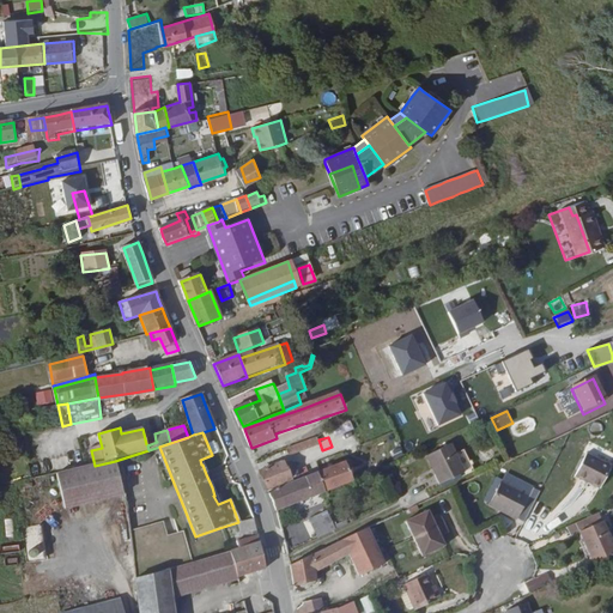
[(289,451),(290,456),(321,447),(319,439),(287,450),(289,451)]
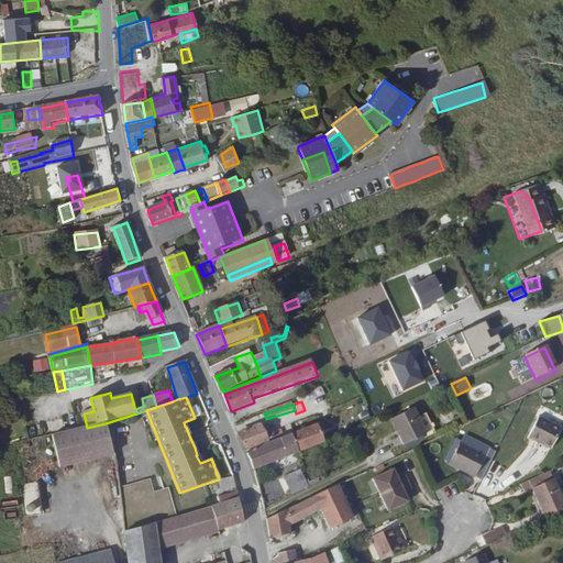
[(405,446),(430,434),(417,408),(395,419),(404,437),(400,438),(405,446)]
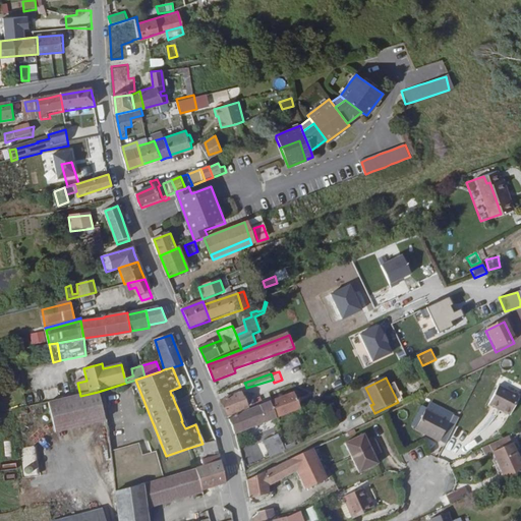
[(513,413),(520,398),(520,394),(503,384),(493,401),(513,413)]
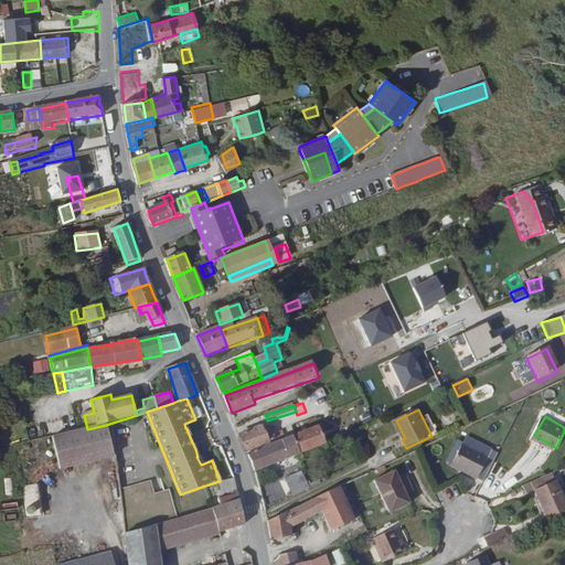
[(60,469),(114,456),(106,425),(87,429),(52,438),(60,469)]
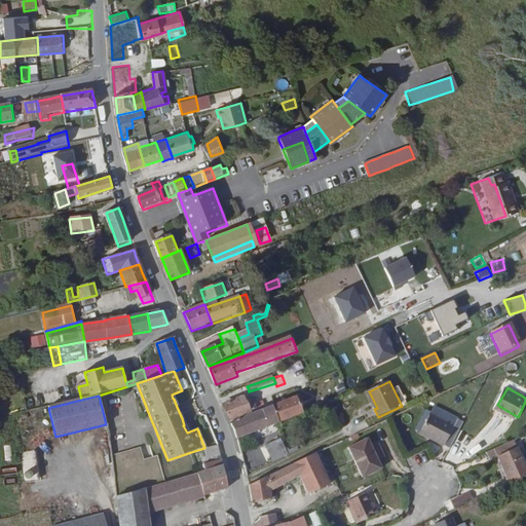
[(252,408),(250,409),(245,398),(224,406),(230,420),(254,411),(252,408)]
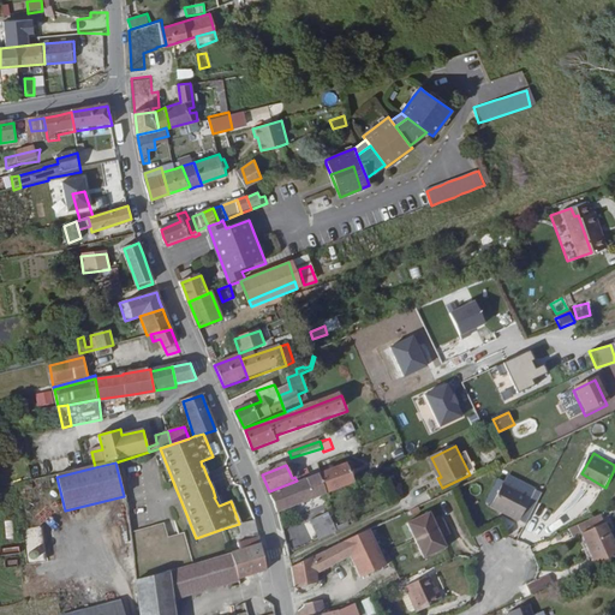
[(354,484),(347,466),(318,477),(326,495),(354,484)]
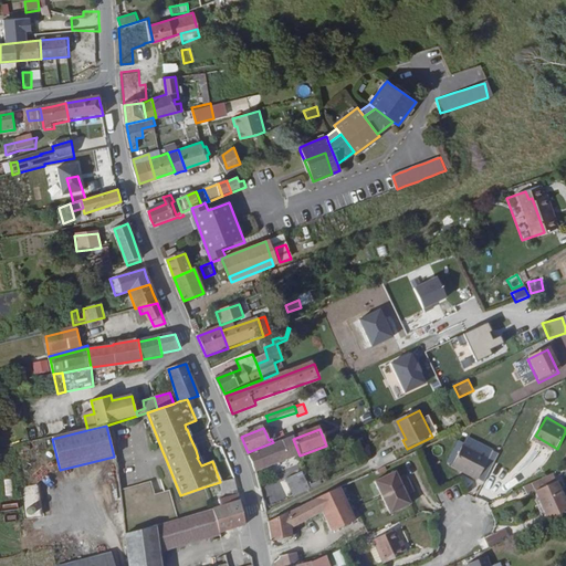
[(251,465),(254,473),(300,456),(293,439),(249,456),(251,465)]
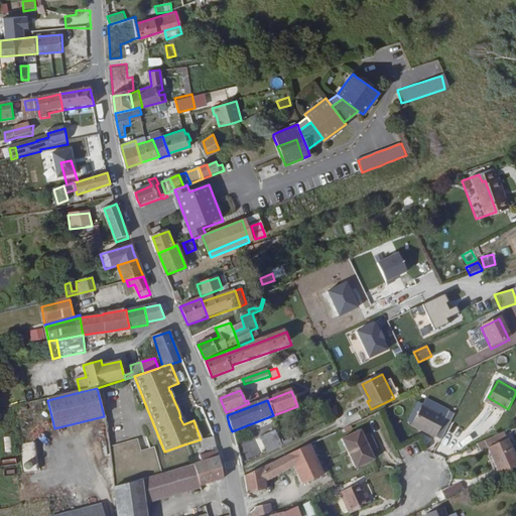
[(447,412),(443,419),(421,407),(411,425),(421,430),(420,432),(432,439),(433,438),(440,441),(455,416),(447,412)]
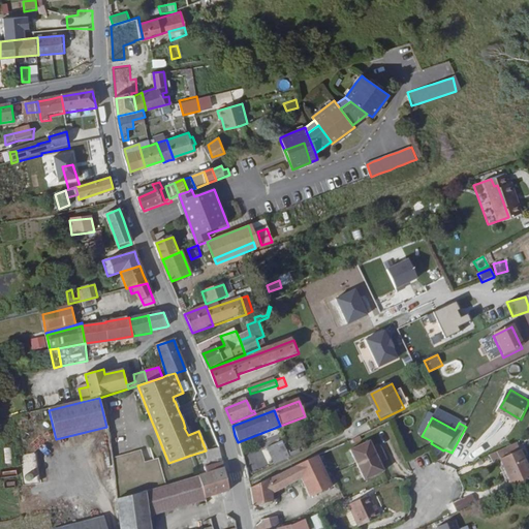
[(383,445),(376,448),(372,441),(354,449),(361,464),(368,479),(386,471),(382,463),(390,460),(386,453),(383,445)]
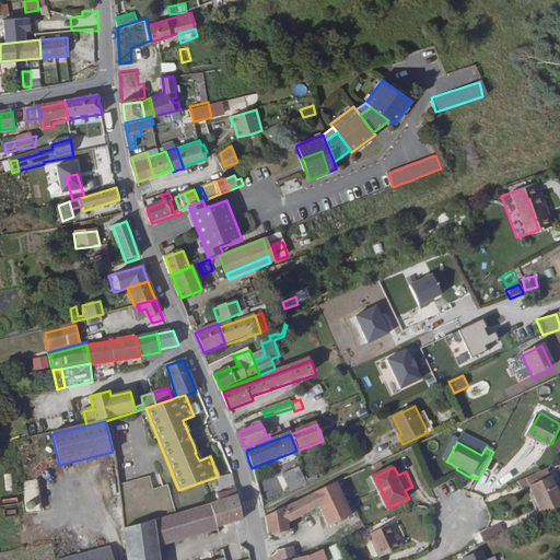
[(307,485),(306,480),(301,469),(284,477),(291,492),(307,485)]
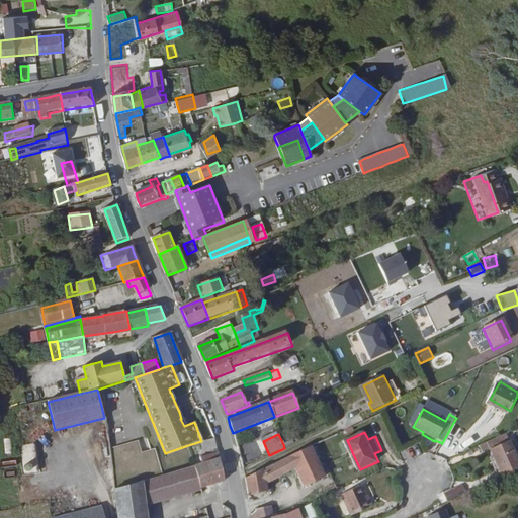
[(284,448),(300,441),(298,437),(283,444),(284,448)]
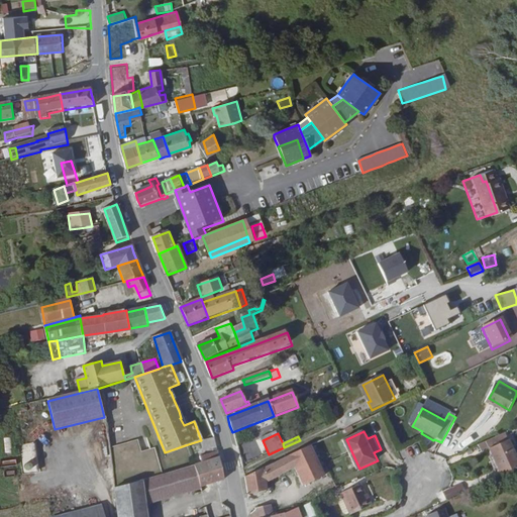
[(516,453),(516,451),(510,454),(502,437),(475,449),(479,457),(487,454),(499,482),(516,474),(516,453)]
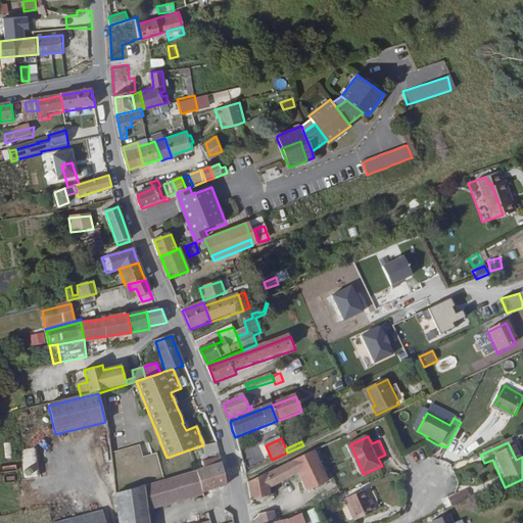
[(139,444),(110,453),(116,493),(142,487),(162,481),(155,454),(142,458),(139,444)]
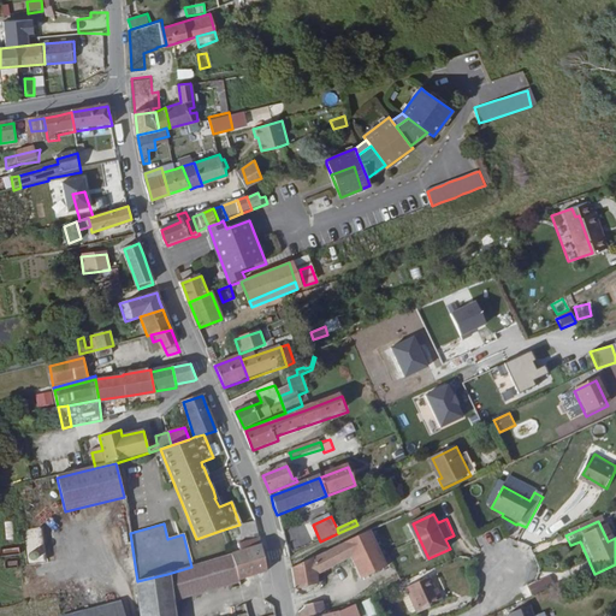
[(366,580),(392,569),(374,529),(294,568),(296,576),(297,586),(320,582),(319,574),(356,558),(366,580)]
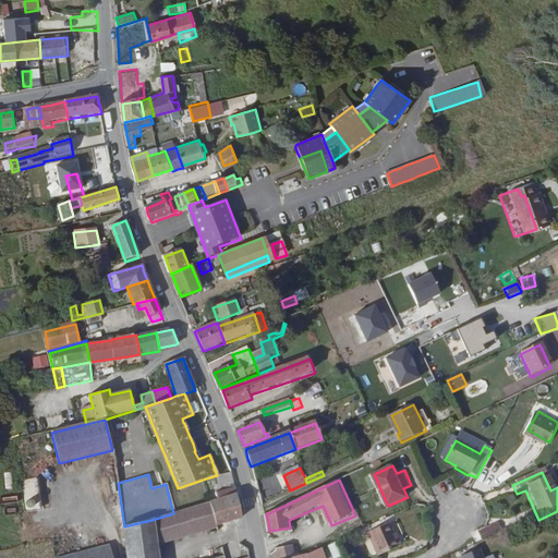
[(23,482),(24,510),(39,510),(38,482),(23,482)]
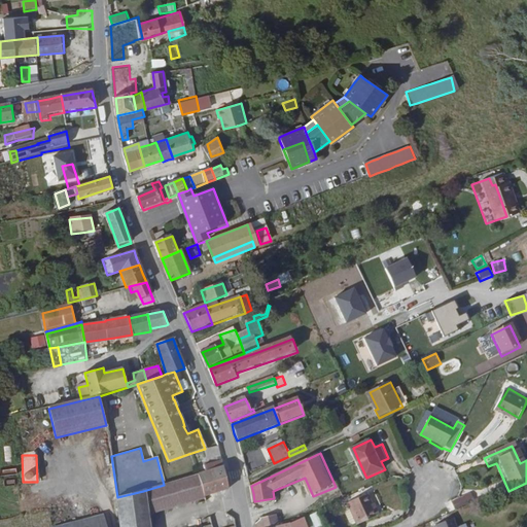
[(198,464),(201,475),(196,477),(199,486),(223,478),(221,467),(219,458),(198,464)]
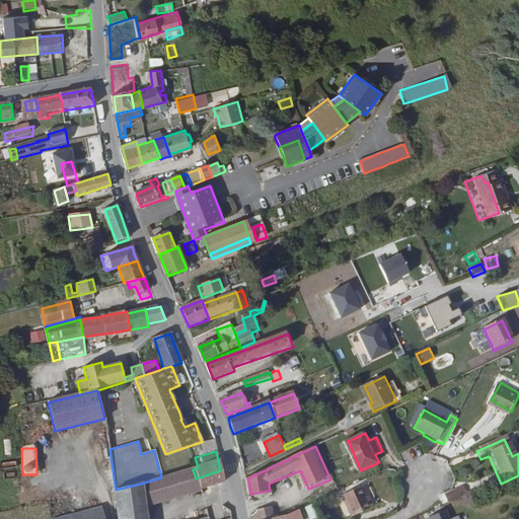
[(199,490),(196,478),(193,469),(161,477),(141,484),(145,506),(200,492),(199,490)]
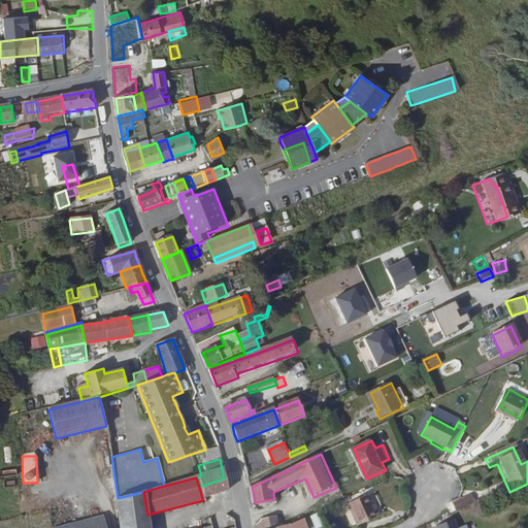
[(202,498),(227,491),(225,485),(224,479),(199,487),(202,498)]
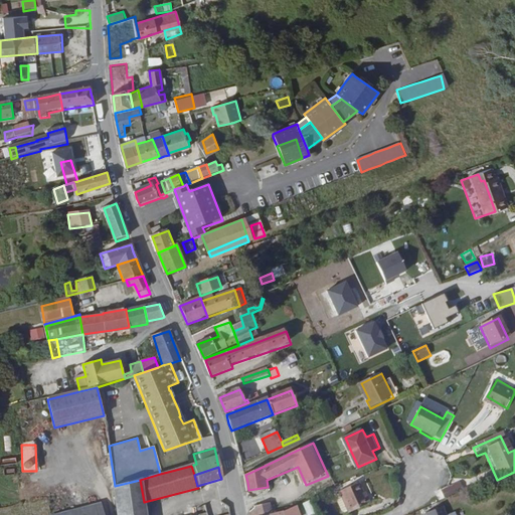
[(146,514),(144,502),(140,480),(115,486),(119,514),(146,514)]
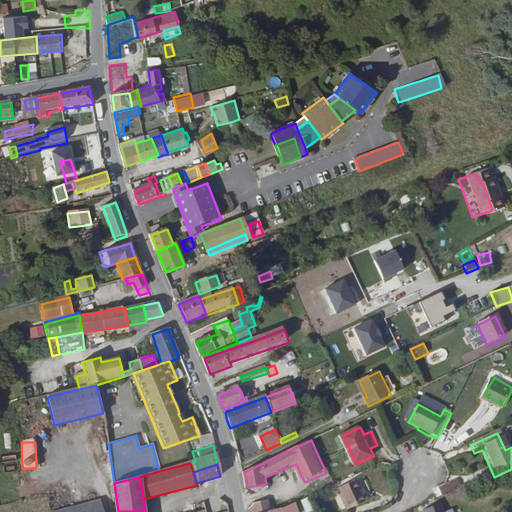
[(356,481),(337,490),(338,491),(344,504),(362,495),(356,481)]
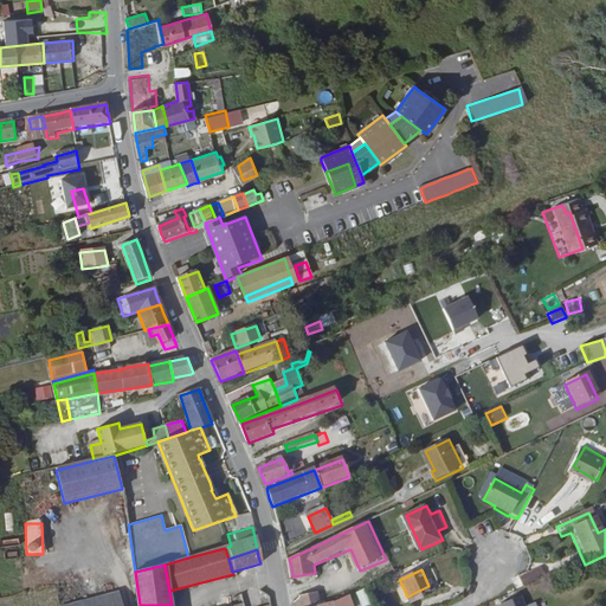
[(533,585),(529,577),(517,582),(521,590),(533,585)]
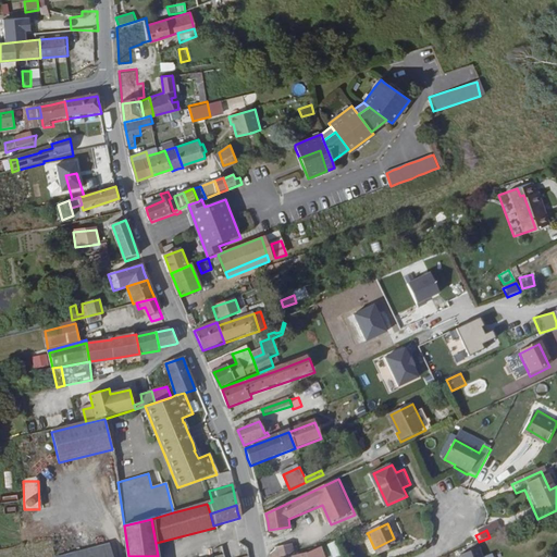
[(362,539),(368,551),(374,548),(368,534),(362,536),(362,539)]
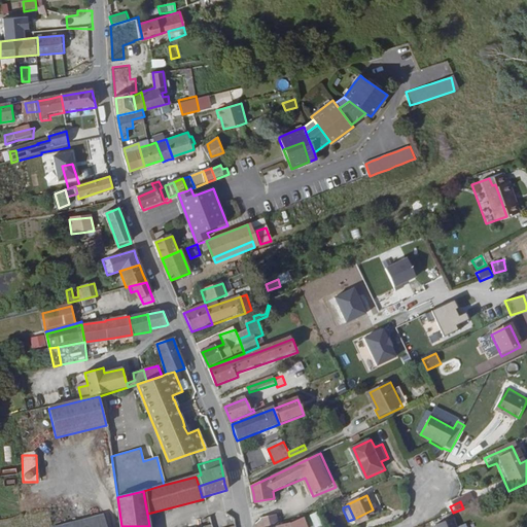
[(356,525),(376,516),(373,510),(354,519),(356,524),(356,525)]
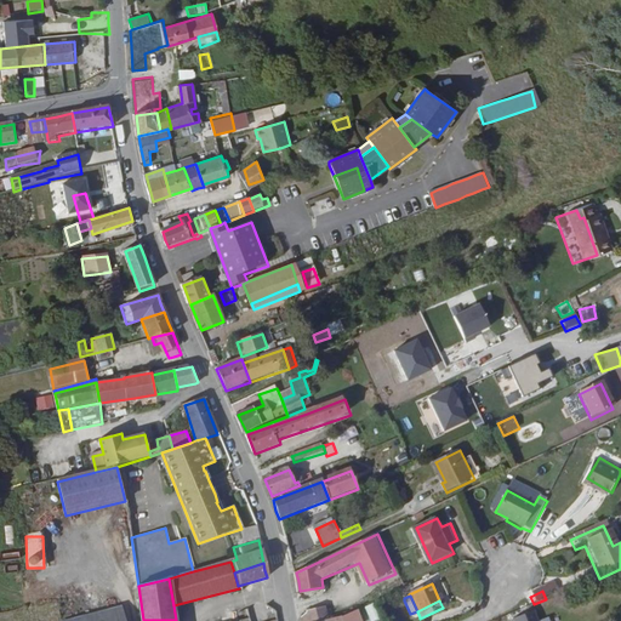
[(369,620),(381,620),(382,620),(375,604),(364,609),(369,620)]
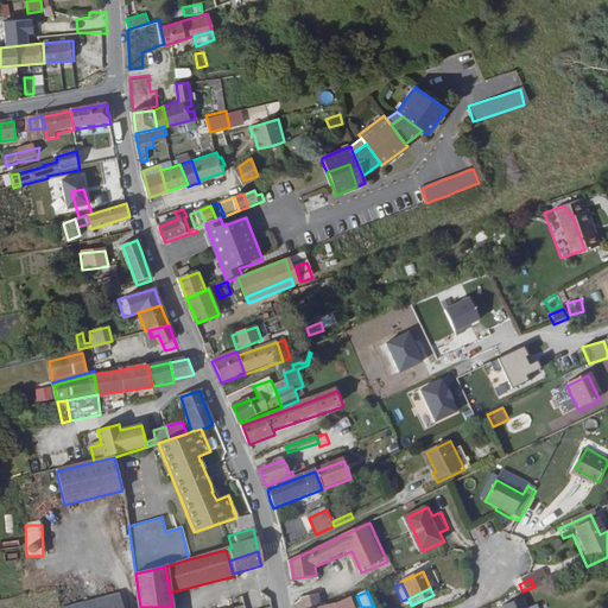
[(359,607),(354,595),(335,605),(336,607),(359,607)]
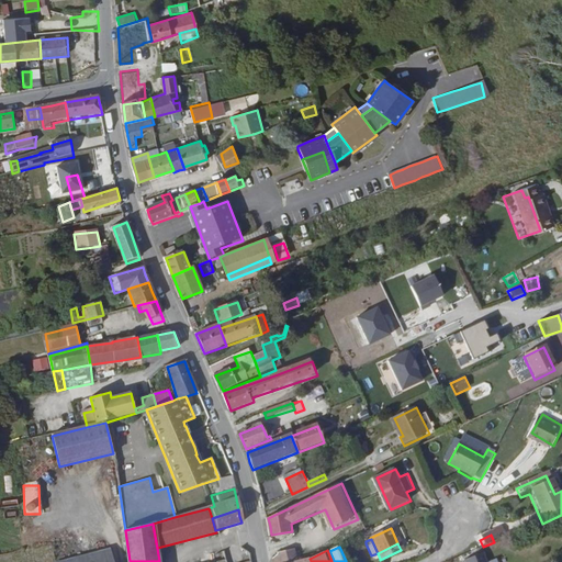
[(293,561),(301,561),(299,551),(288,553),(289,561),(293,561)]
